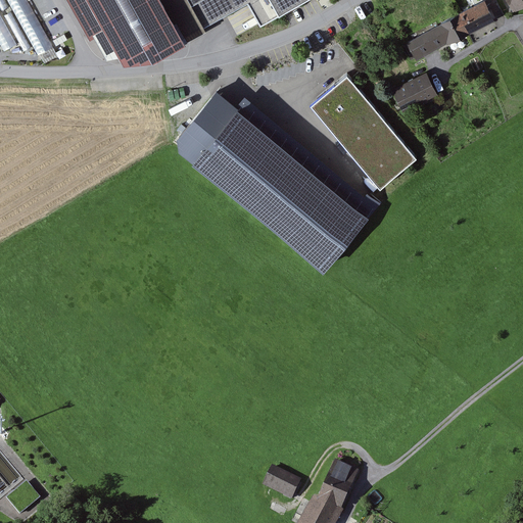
[(0,0),(0,37),(3,44),(22,35),(26,42),(34,38),(43,57),(57,51),(34,0),(0,0)]
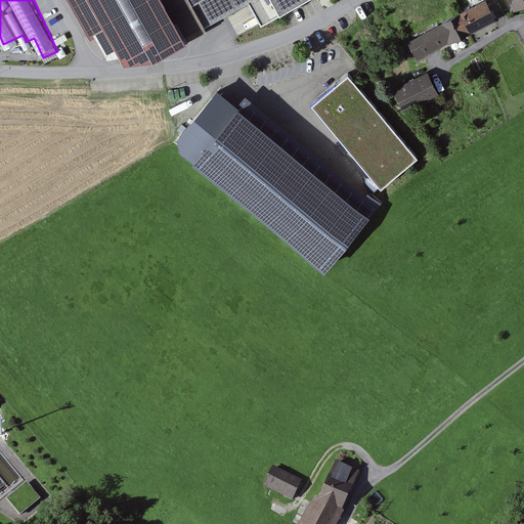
[(98,0),(130,58),(162,54),(193,38),(194,39),(210,32),(207,27),(250,4),(261,26),(309,0),(98,0)]
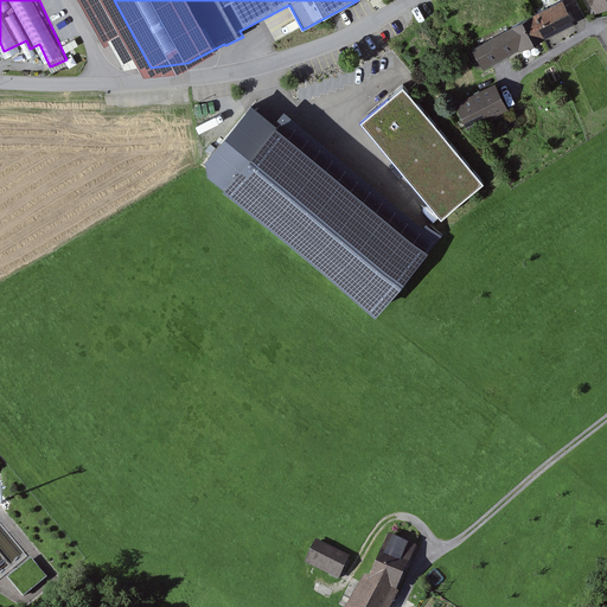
[(564,0),(563,0),(475,49),(487,70),(576,21),(564,0)]
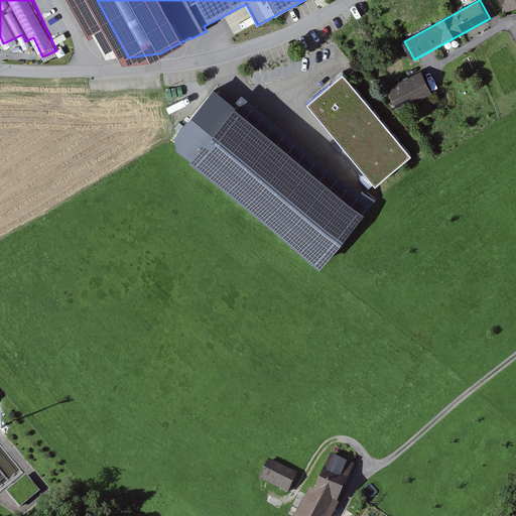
[(515,0),(498,0),(505,12),(515,6),(515,0)]
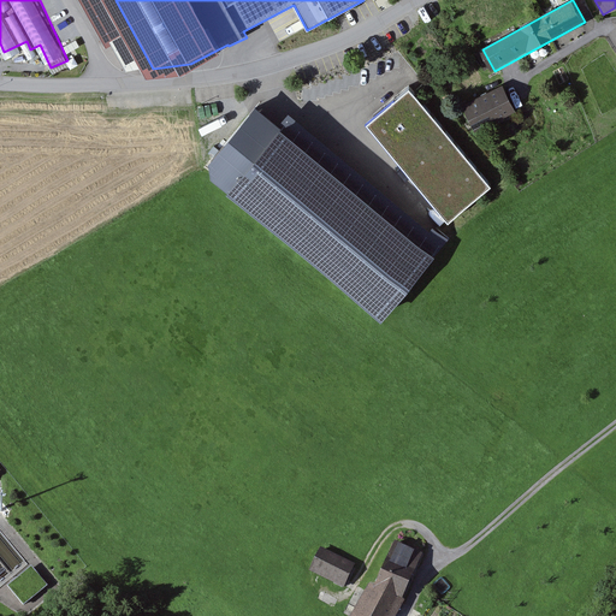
[(505,86),(465,105),(478,131),(519,112),(505,86)]
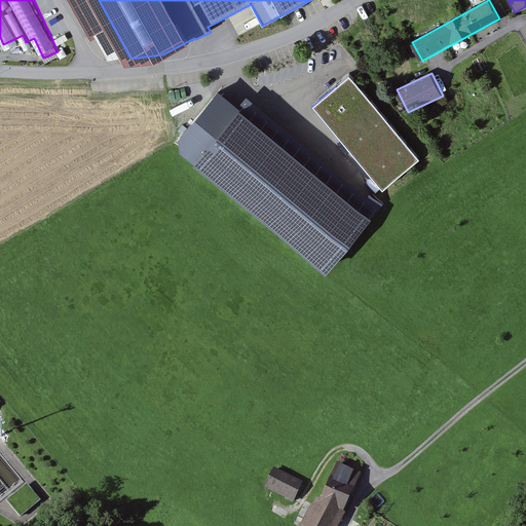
[(349,76),(315,105),(384,188),(420,158),(349,76)]
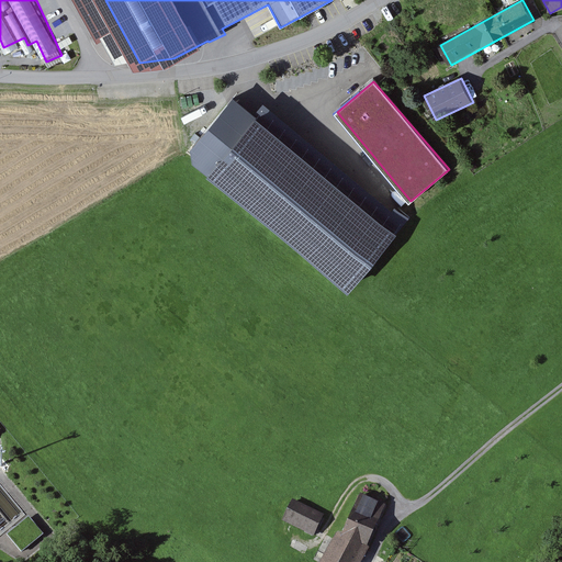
[(239,104),(193,158),(348,290),(394,236),(239,104)]
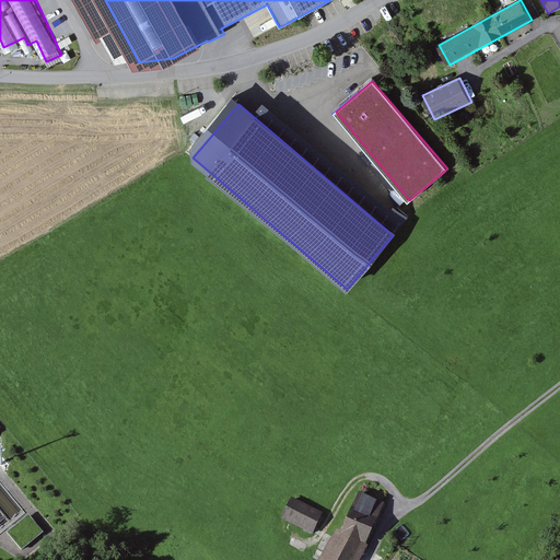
[(345,535),(336,532),(323,559),(361,559),(387,504),(363,494),(345,535)]
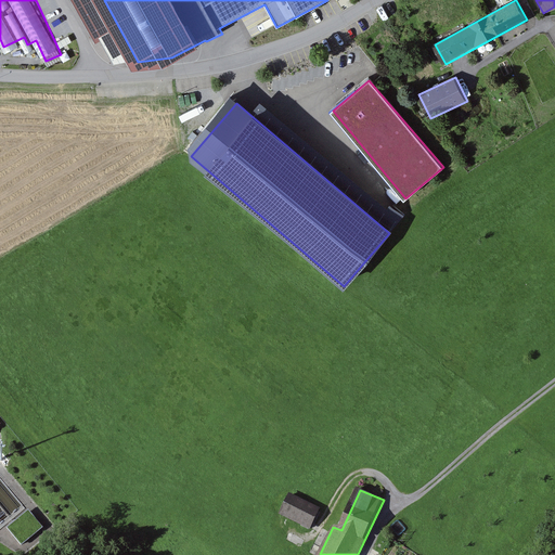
[(323,508),(292,493),(280,516),(311,531),(323,508)]
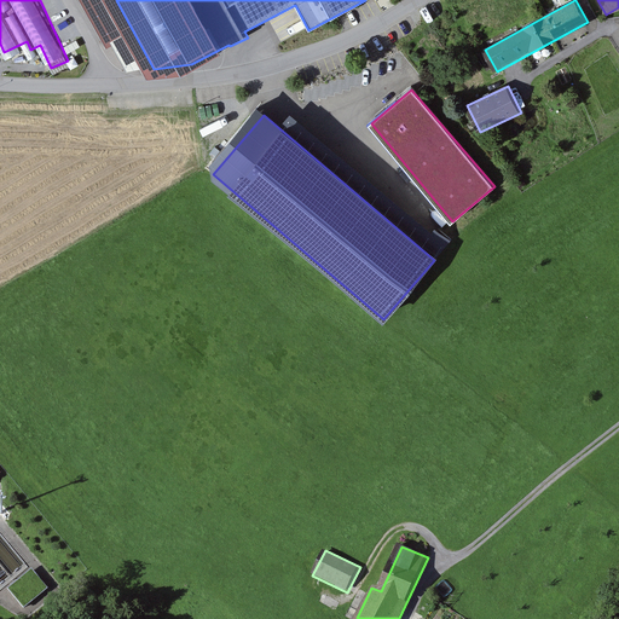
[(33,572),(9,593),(27,612),(50,591),(33,572)]
